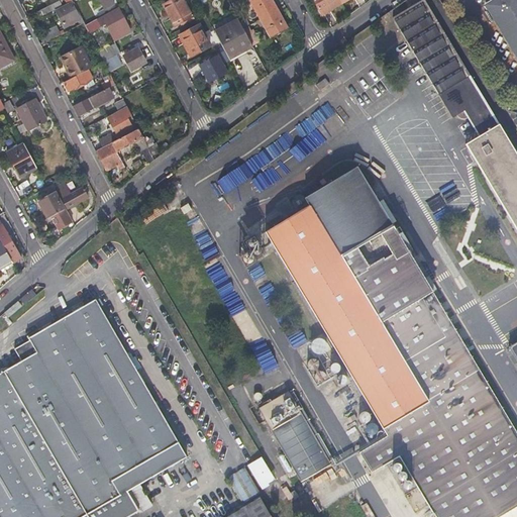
[(114,4),(111,0),(99,0),(104,9),(114,4)]
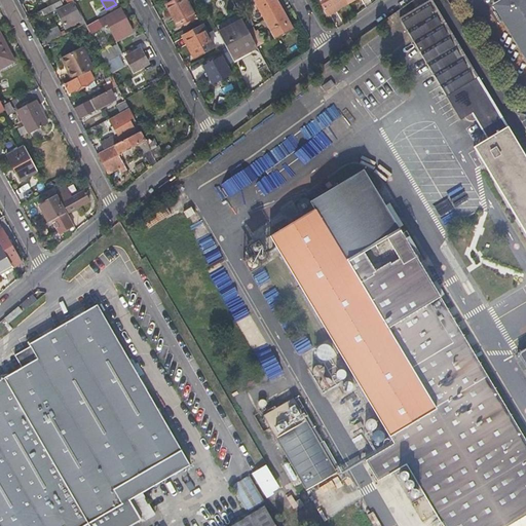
[(195,17),(185,0),(175,0),(165,5),(177,27),(195,17)]
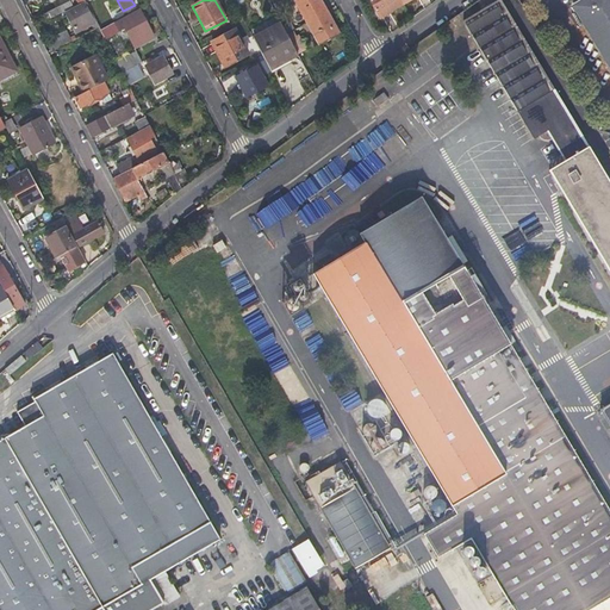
[(294,0),(306,22),(328,10),(321,0),(294,0)]
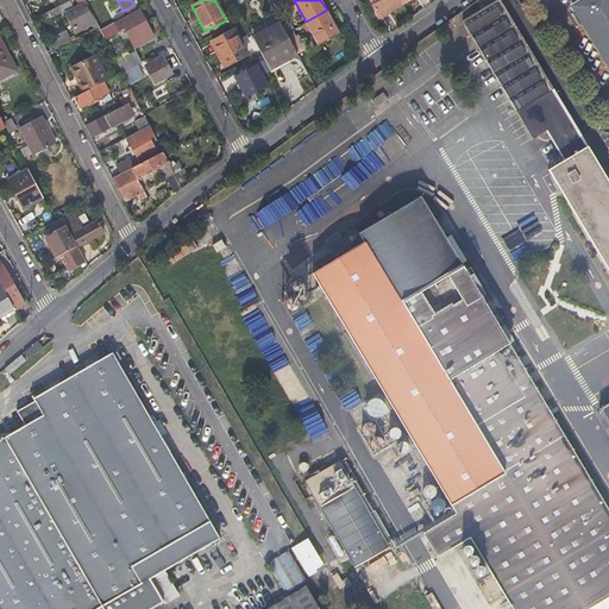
[(389,11),(402,5),(400,0),(369,0),(380,19),(390,13),(389,11)]
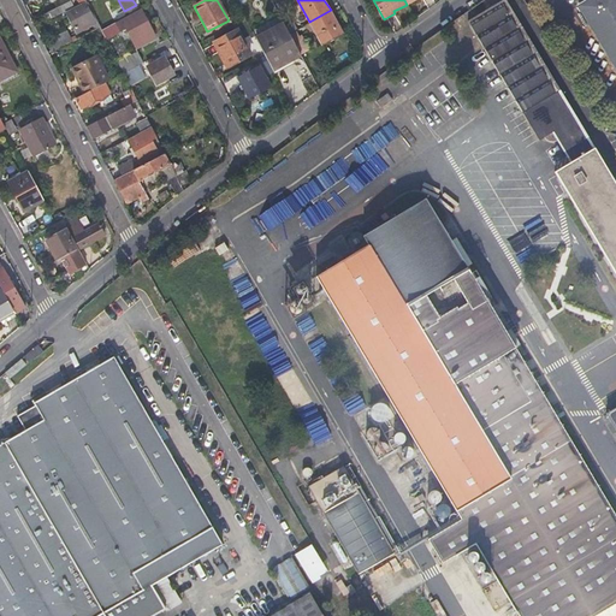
[(615,66),(615,0),(584,0),(578,5),(615,66)]
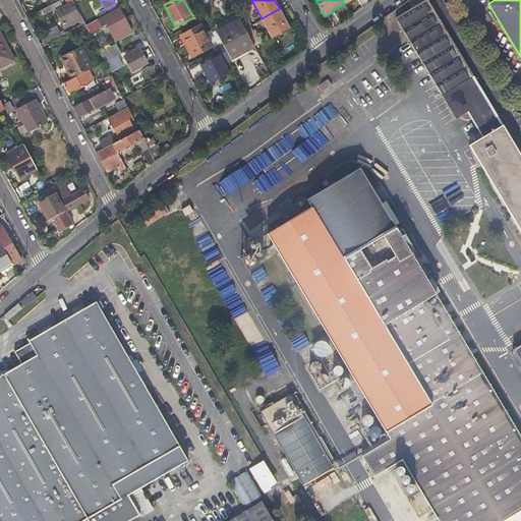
[(58,1),(39,12),(42,19),(53,13),(52,10),(61,5),(58,1)]
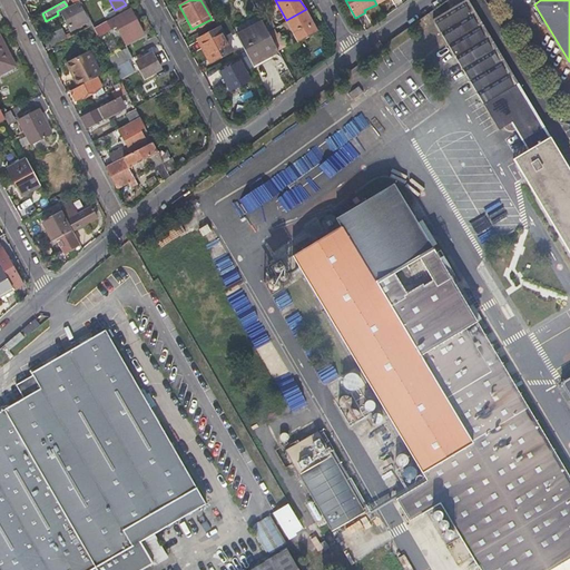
[(537,117),(468,1),(436,19),(498,123),(509,117),(517,129),(537,117)]
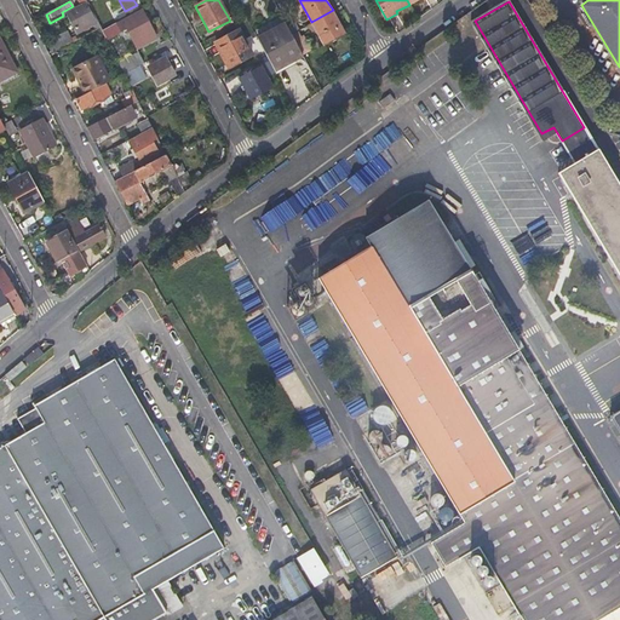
[(76,32),(93,23),(97,22),(86,4),(67,13),(76,32)]
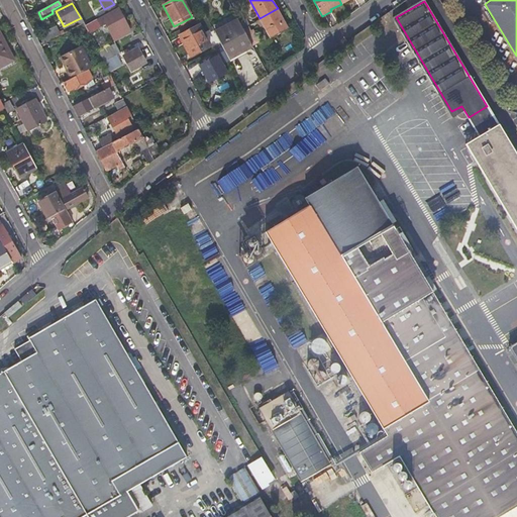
[(130,31),(117,7),(97,18),(102,26),(105,25),(108,29),(110,27),(116,39),(130,31)]
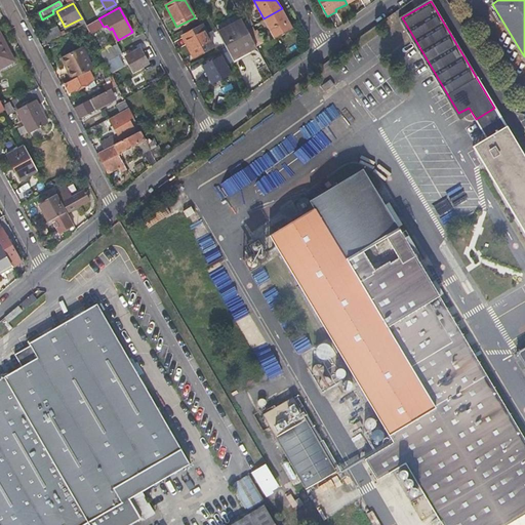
[(292,28),(282,8),(264,18),(275,38),(292,28)]
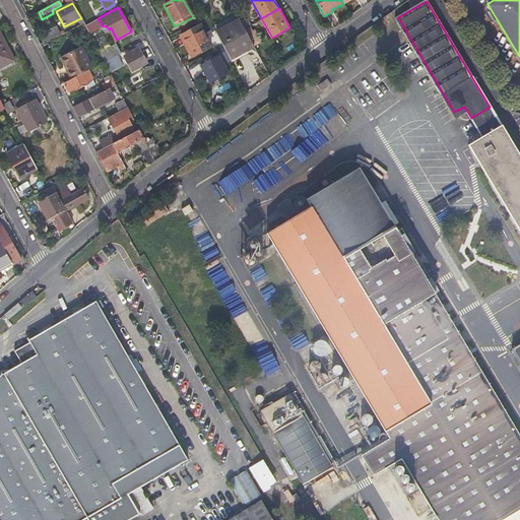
[(244,29),(239,19),(214,30),(222,46),(230,59),(253,48),(253,47),(244,29)]
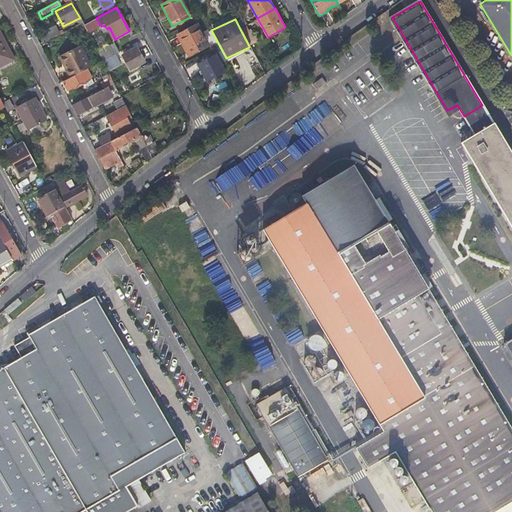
[(84,24),(88,33),(96,29),(92,21),(84,24)]
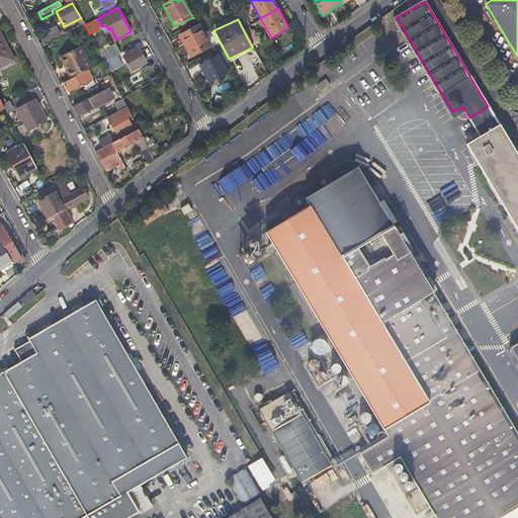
[(39,36),(42,44),(61,34),(56,24),(47,29),(49,31),(39,36)]
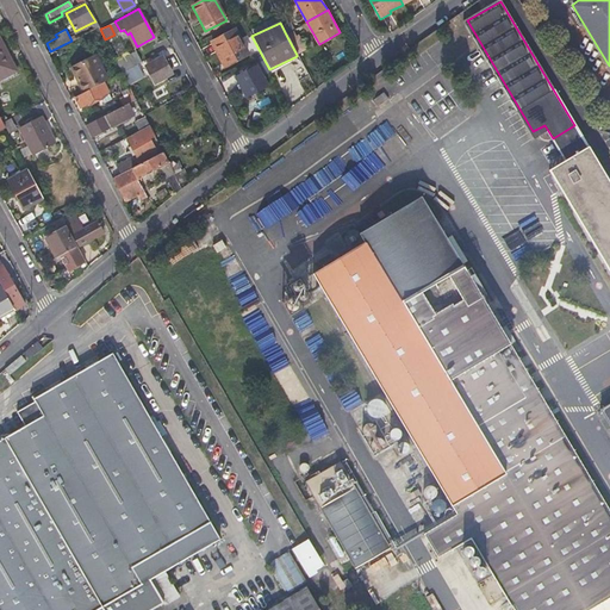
[(294,29),(286,35),(297,55),(305,50),(294,29)]
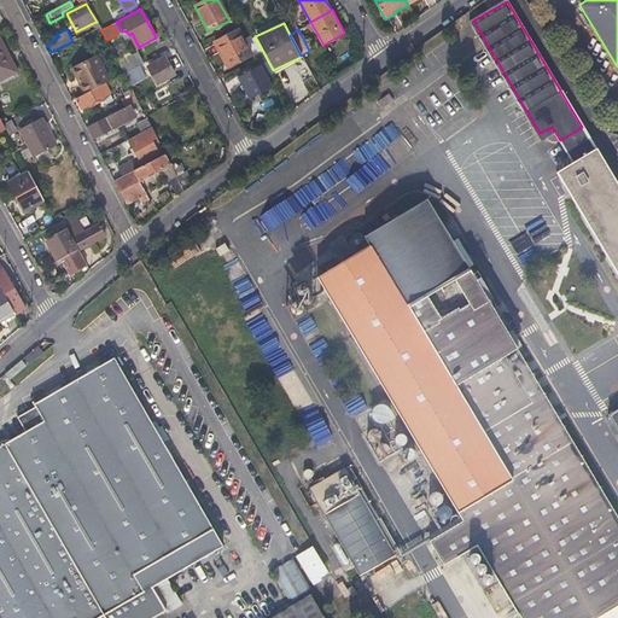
[(251,54),(238,30),(215,44),(227,68),(251,54)]
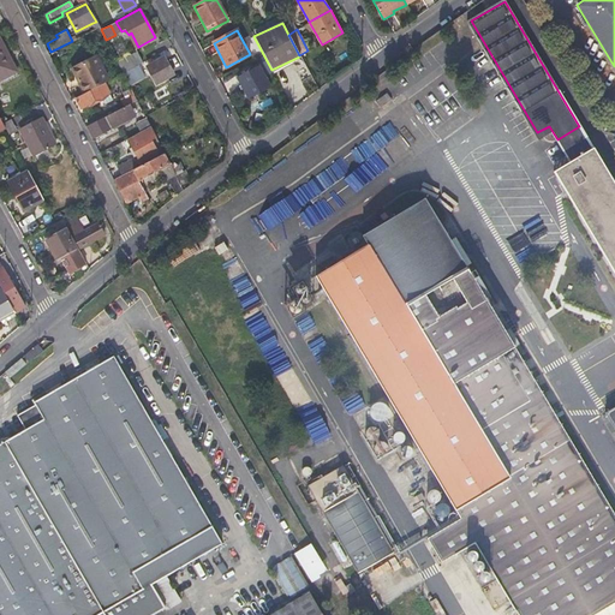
[(0,81),(13,75),(4,57),(6,54),(0,42),(0,81)]
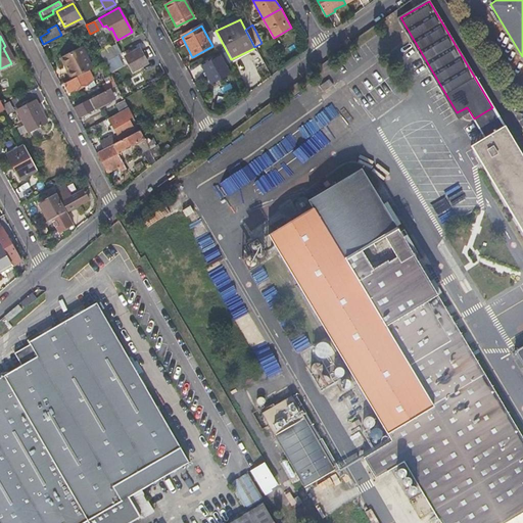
[(117,55),(122,53),(117,44),(101,53),(105,61),(117,55)]
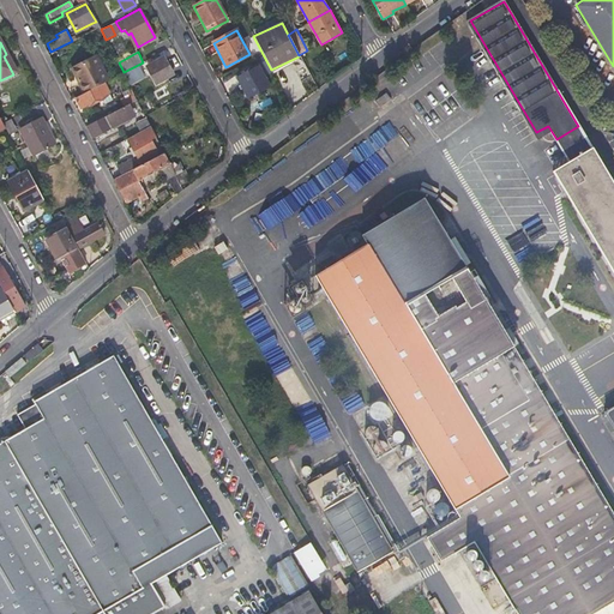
[(104,83),(108,80),(94,55),(71,67),(84,94),(104,83)]
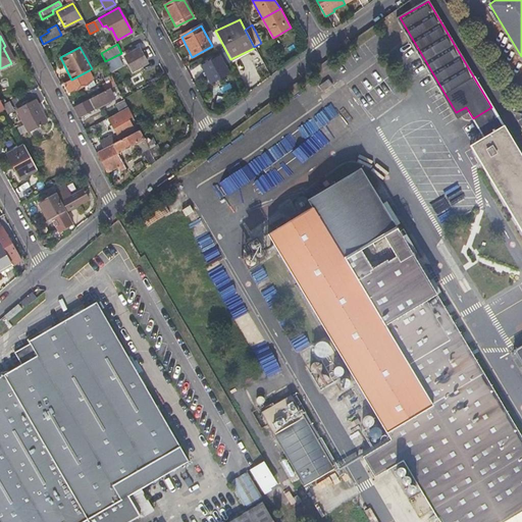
[(147,63),(140,49),(125,56),(133,70),(147,63)]
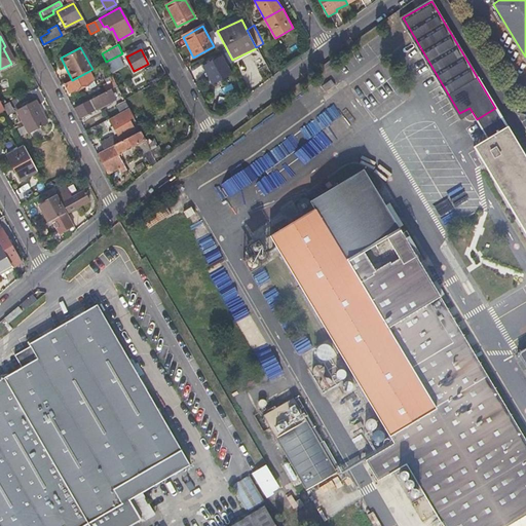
[(106,62),(111,73),(123,66),(118,55),(106,62)]
